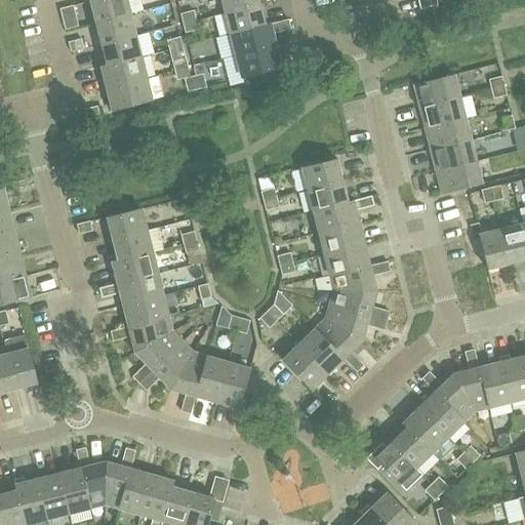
[(129,14),(125,0),(94,0),(91,1),(96,23),(129,14)]
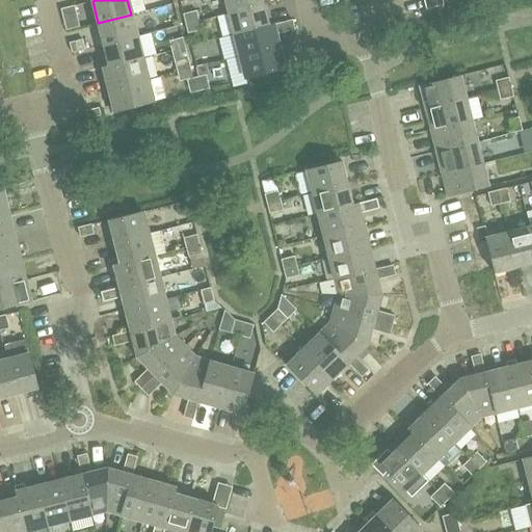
[(225,0),(229,12),(263,4),(261,0),(225,0)]
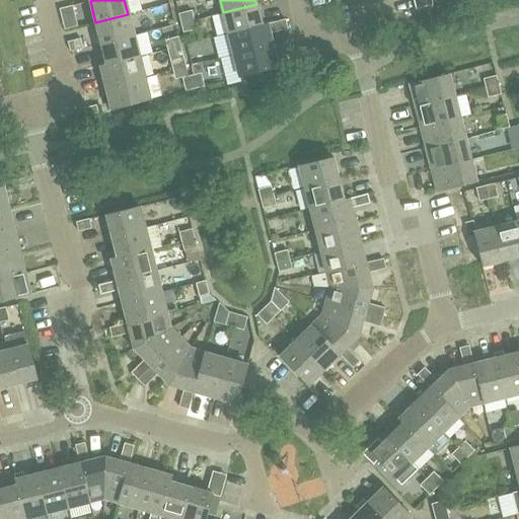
[(454,0),(413,0),(416,9),(435,4),(435,5),(454,0)]
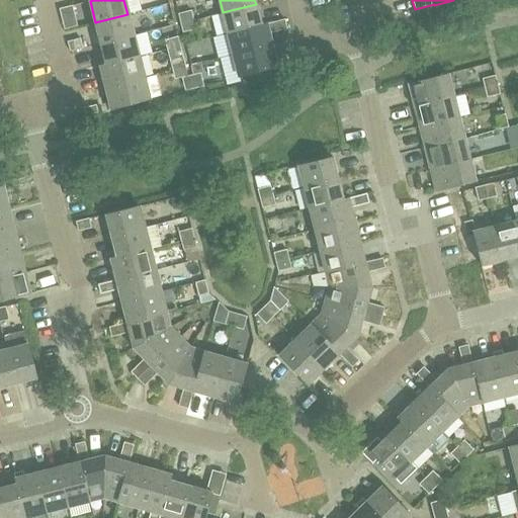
[(229,32),(266,24),(266,23),(261,24),(256,4),(223,12),(229,32)]
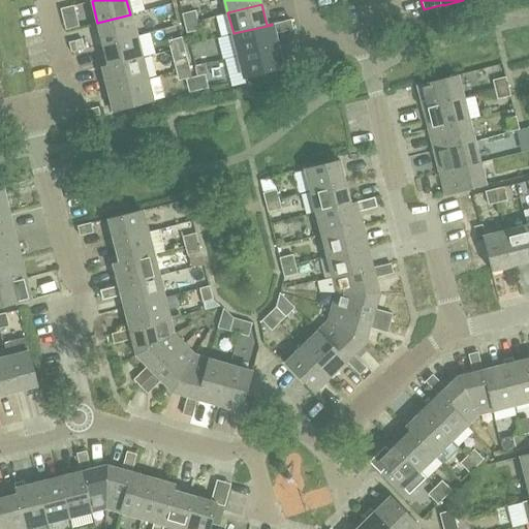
[(74,6),(61,9),(63,19),(76,16),(74,6)]
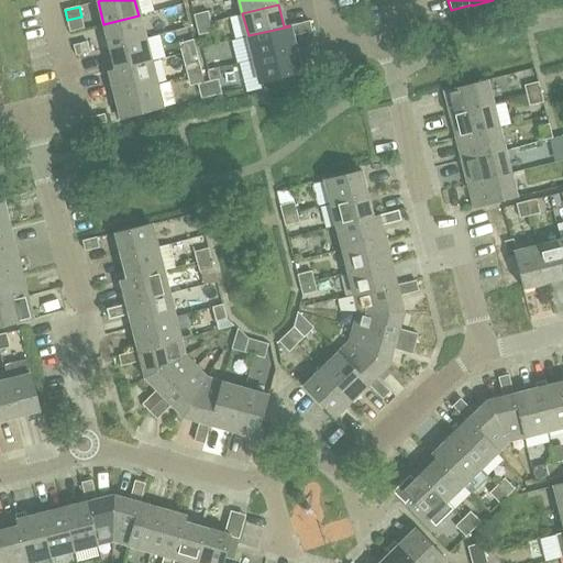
[(194,14),(196,25),(210,22),(208,11),(194,14)]
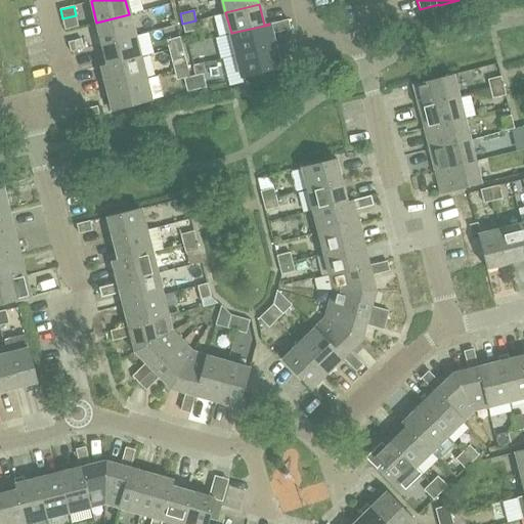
[(96,23),(101,44),(134,36),(129,14),(96,23)]
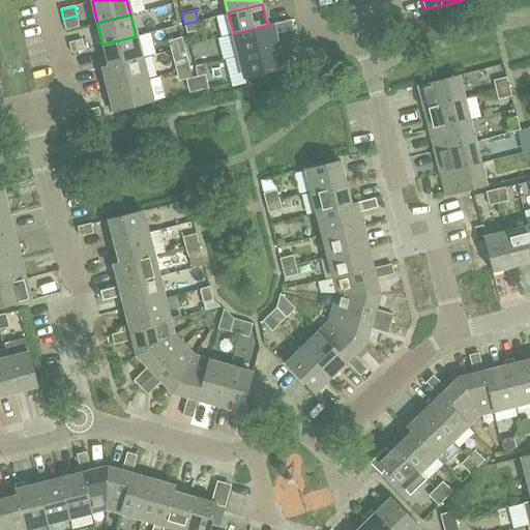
[(294,30),(292,20),(278,23),(281,33),(294,30)]
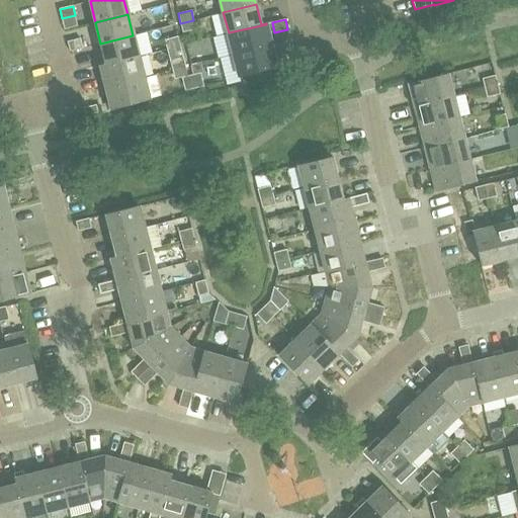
[(193,20),(180,23),(183,32),(195,29),(193,20)]
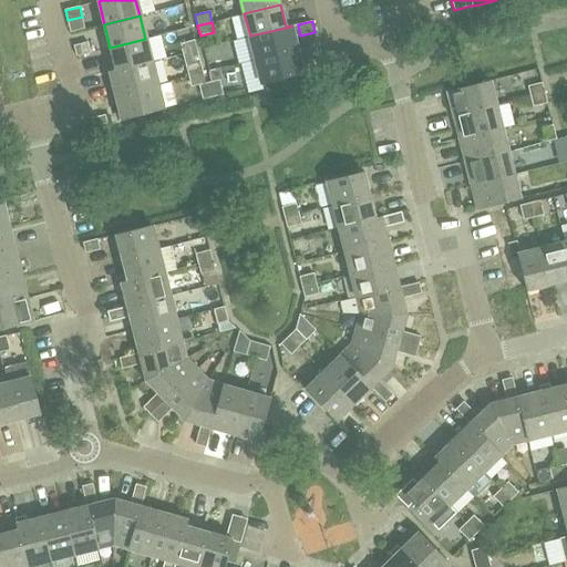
[(250,35),(256,60),(297,50),(291,27),(250,35)]
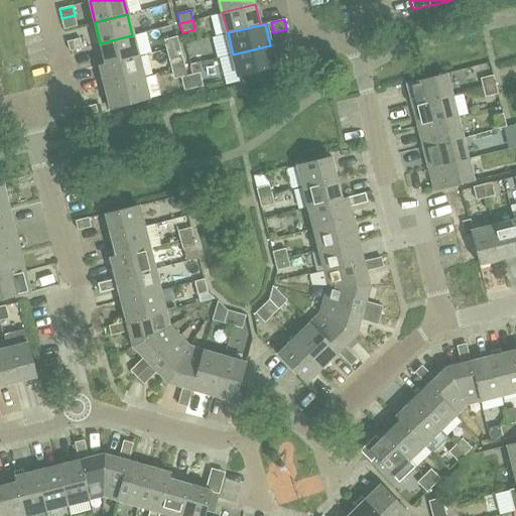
[(138,55),(132,35),(100,43),(105,63),(138,55)]
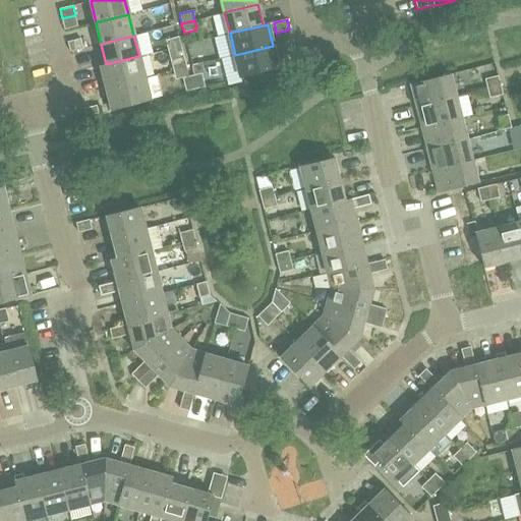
[(179,37),(166,40),(168,50),(181,46),(179,37)]
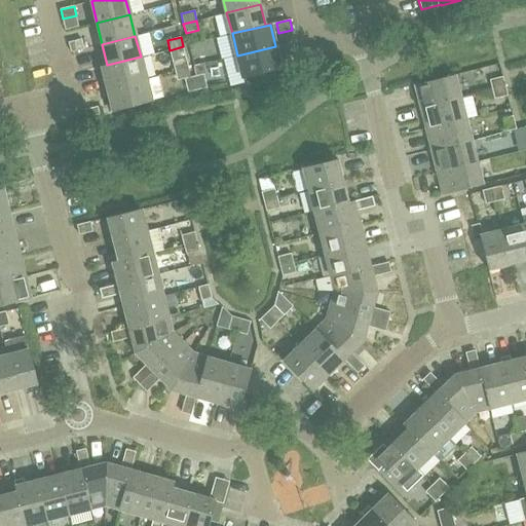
[(82,39),(69,42),(71,51),(84,48),(82,39)]
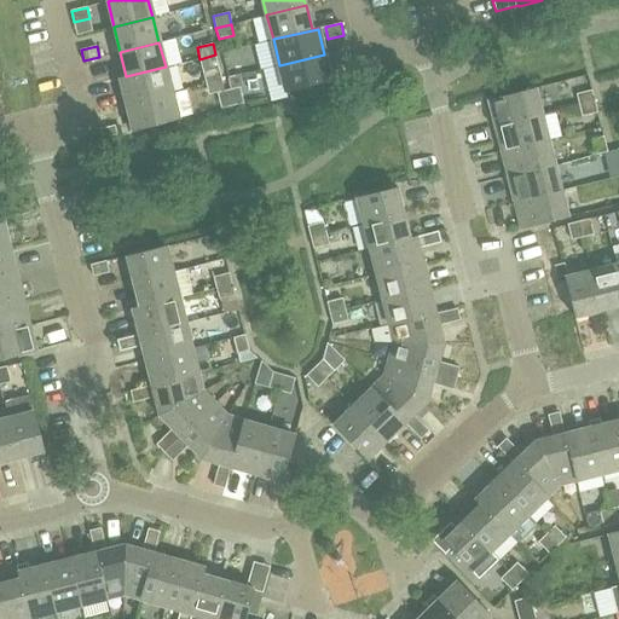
[(202,69),(218,65),(215,55),(200,59),(202,69)]
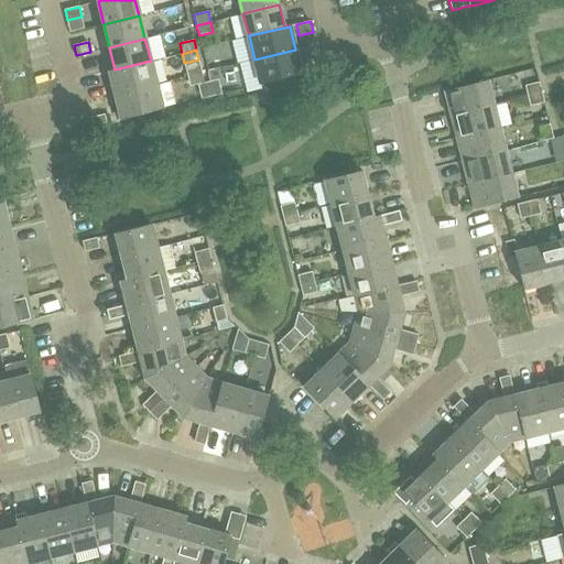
[(302,73),(295,50),(255,60),(261,84),(302,73)]
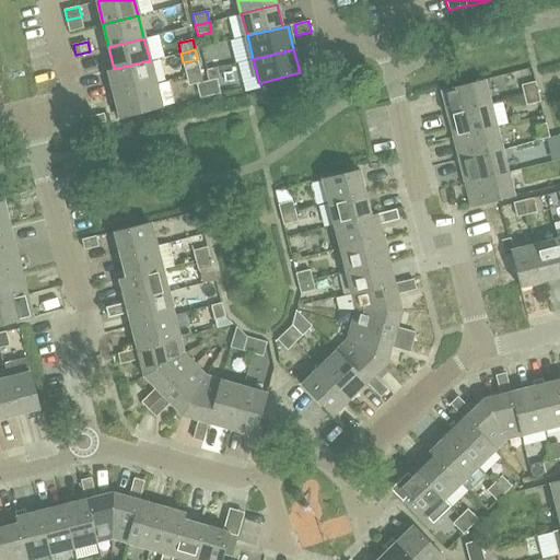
[(115,94),(155,84),(150,60),(114,69),(109,70),(115,94)]
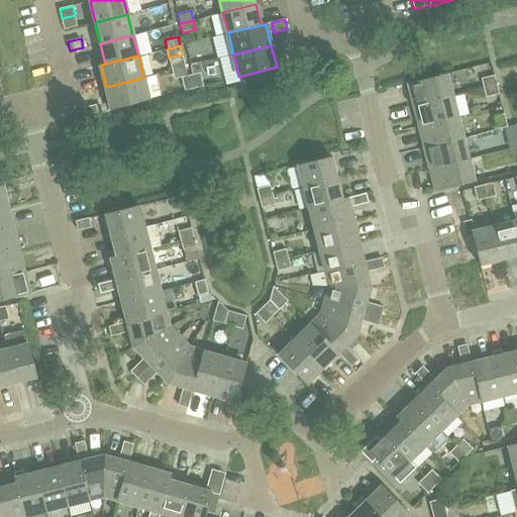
[(194,88),(204,85),(200,72),(191,74),(194,88)]
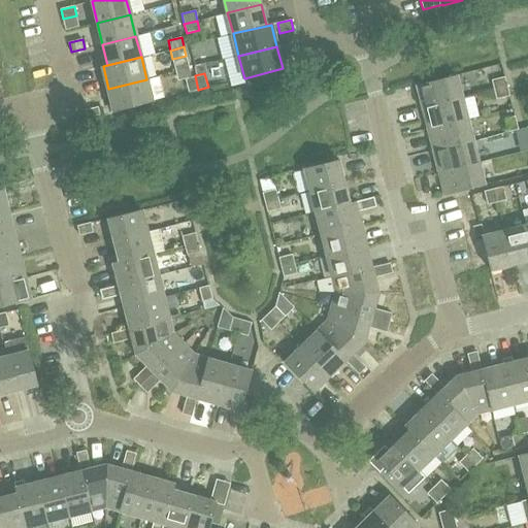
[(198,90),(195,75),(191,76),(186,78),(189,92),(198,90)]
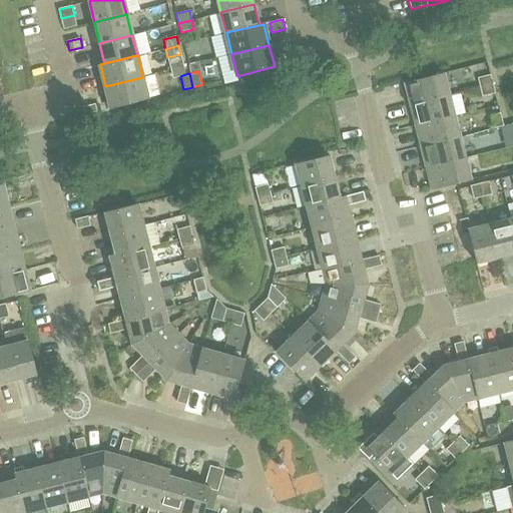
[(406,82),(411,104),(448,95),(443,73),(406,82)]
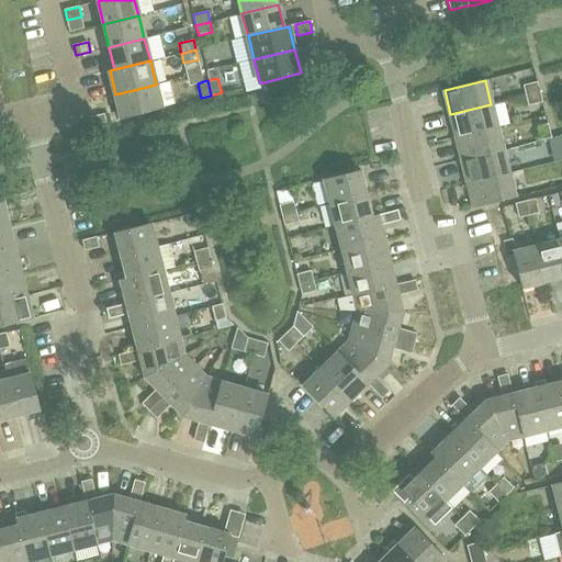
[(523,85),(526,96),(540,92),(537,81),(523,85)]
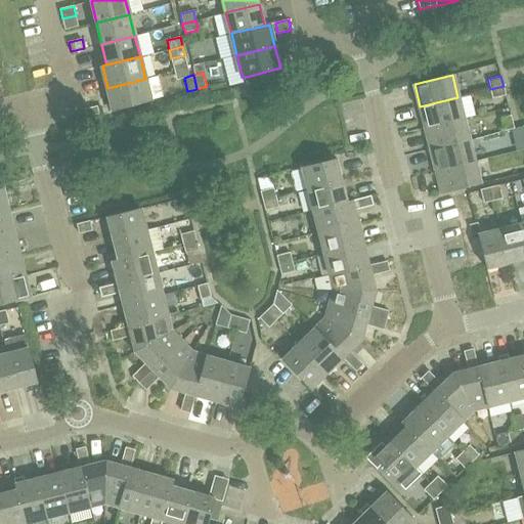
[(151,101),(145,79),(107,88),(114,111),(151,101)]
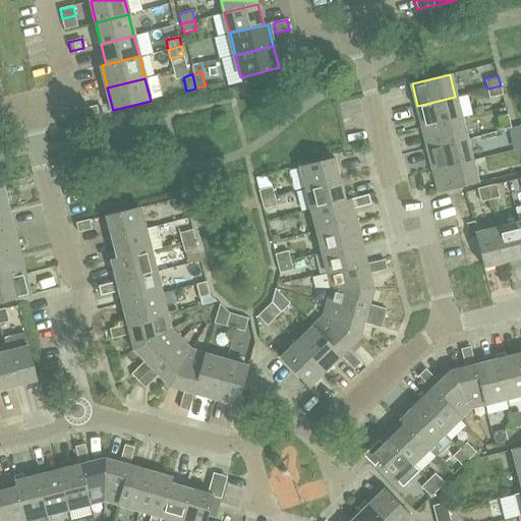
[(503,95),(501,85),(487,89),(489,98),(503,95)]
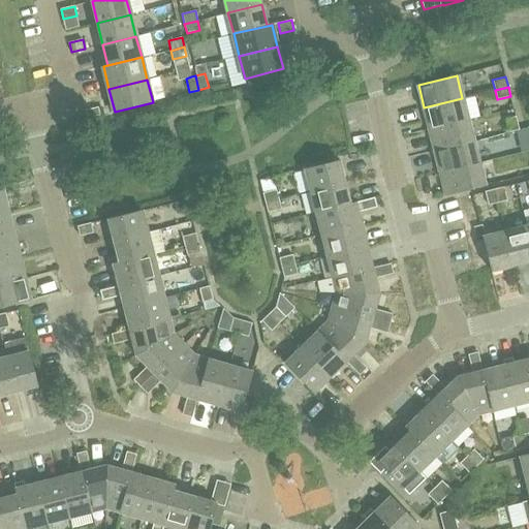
[(468,120),(462,98),(424,107),(430,129),(468,120)]
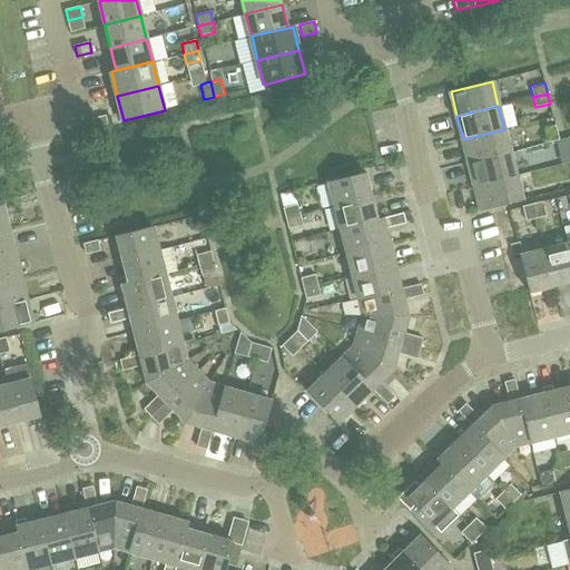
[(92,118),(95,127),(108,124),(106,115),(92,118)]
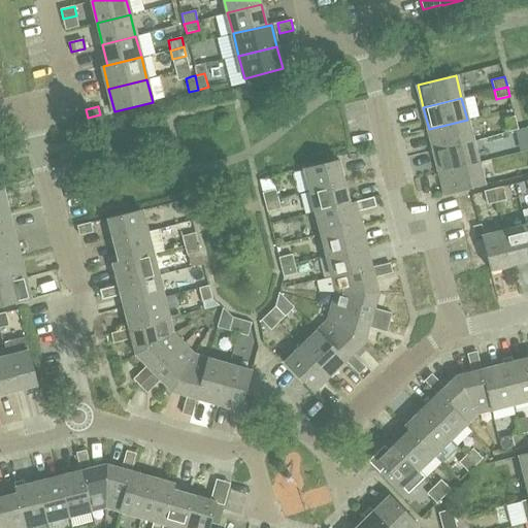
[(515,116),(504,118),(508,132),(519,129),(515,116)]
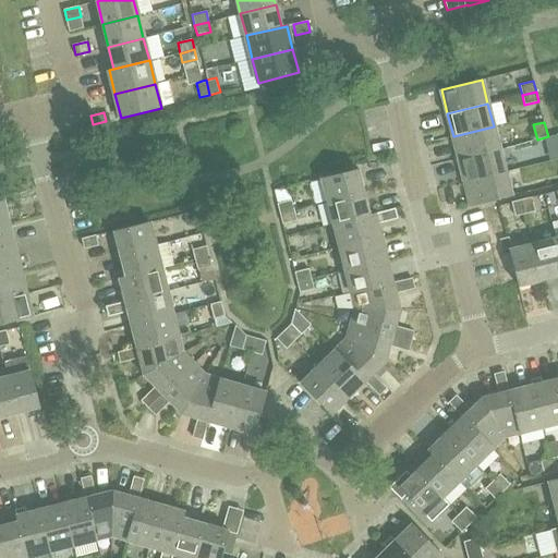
[(499,149),(494,126),(453,136),(459,159),(499,149)]
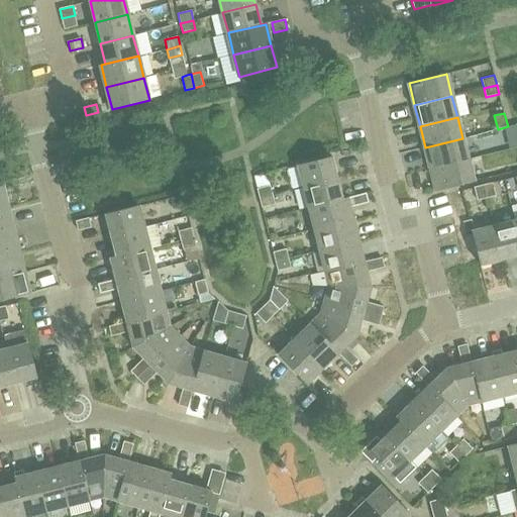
[(468,160),(462,138),(425,147),(430,170),(468,160)]
